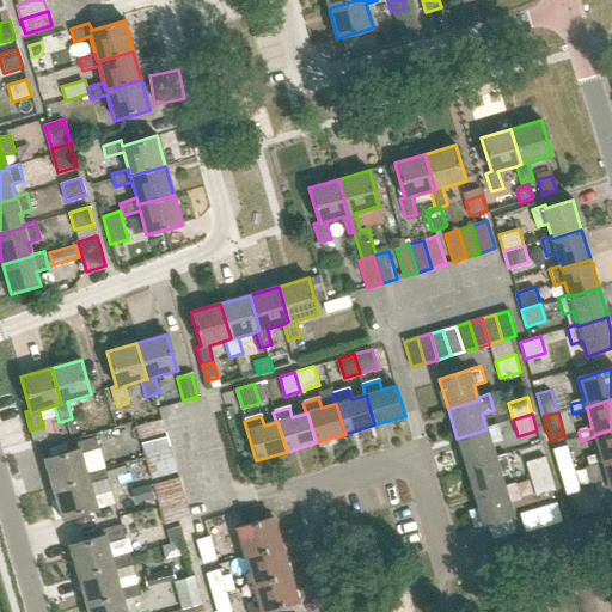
[(140,440),(167,432),(164,418),(136,426),(140,440)]
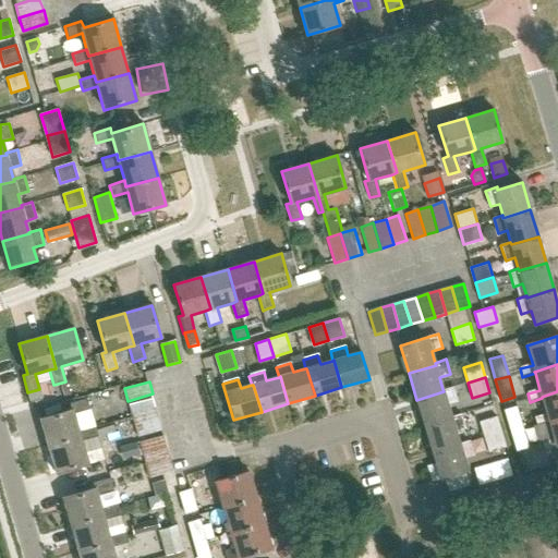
[(453,386),(443,389),(444,391),(416,400),(425,426),(452,417),(451,416),(448,404),(458,401),(453,386)]
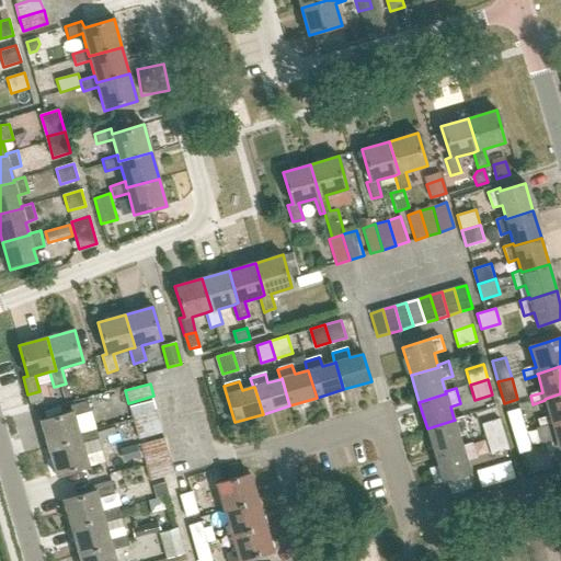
[(41,391),(39,391),(27,395),(30,403),(43,400),(41,391)]
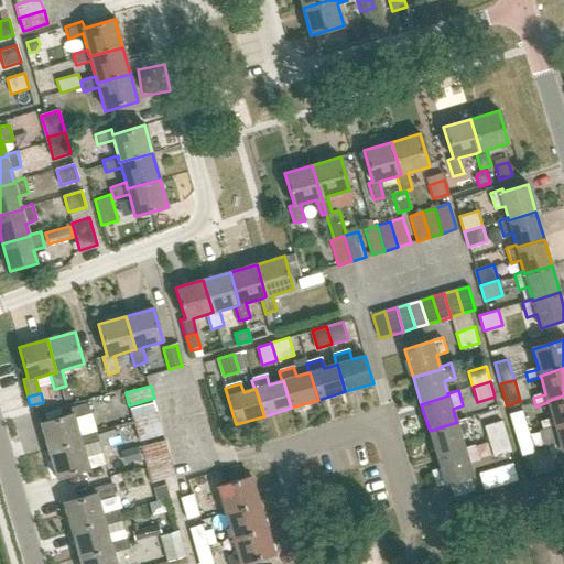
[(563,396),(548,401),(548,402),(553,420),(540,423),(543,432),(555,427),(555,426),(563,423),(563,396)]
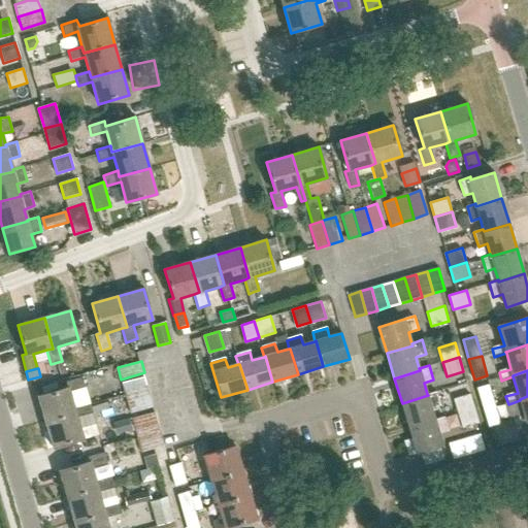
[(68,388),(38,397),(45,423),(76,414),(74,406),(70,394),(86,389),(83,380),(66,384),(68,388)]
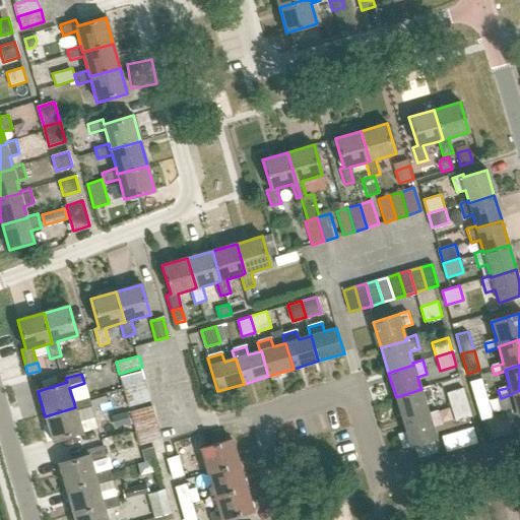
[(145,378),(122,385),(125,396),(148,389),(145,378)]
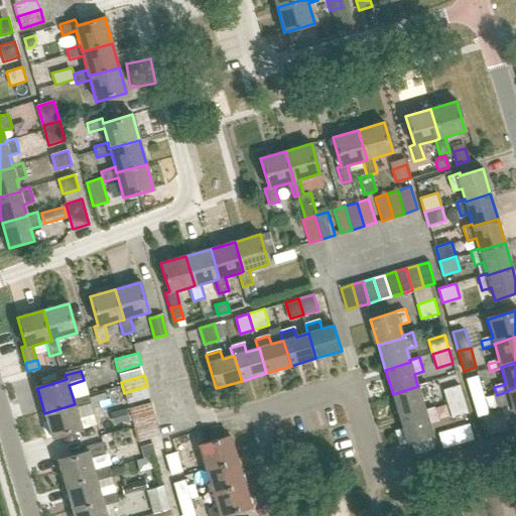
[(478,375),(467,378),(473,398),(484,394),(478,375)]
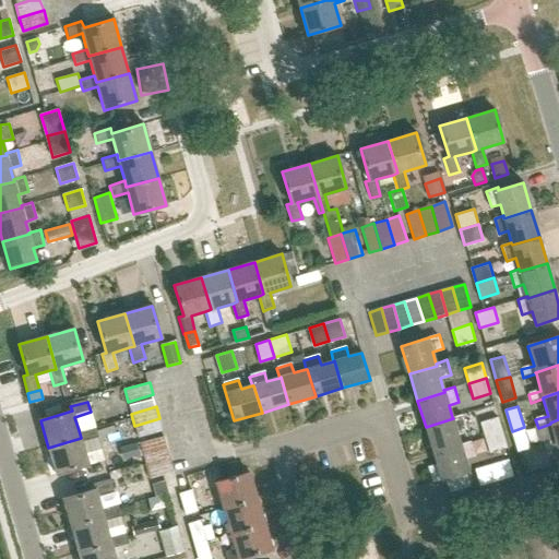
[(463,414),(452,417),(453,418),(426,427),(435,454),(461,445),(461,443),(456,431),(467,428),(463,414)]
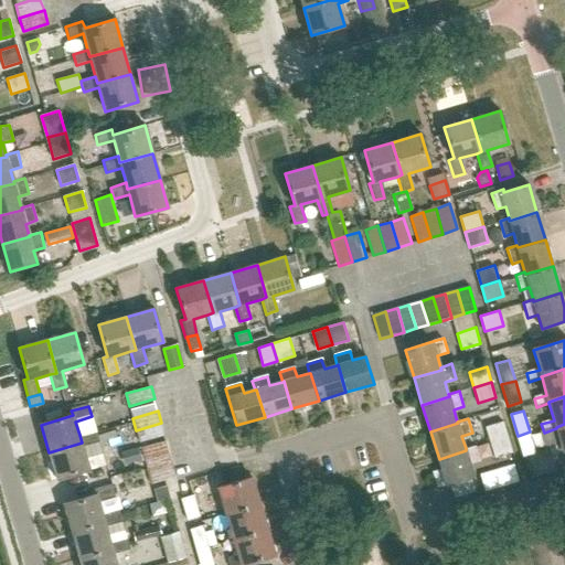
[(503,420),(486,426),(490,441),(508,437),(503,420)]
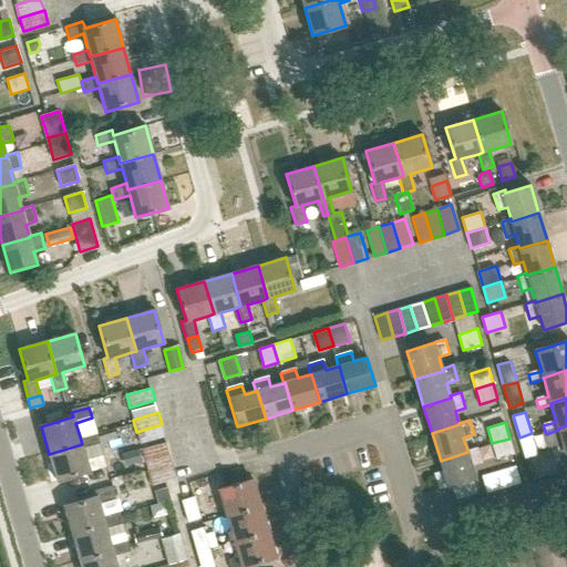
[(140,444),(165,437),(162,424),(136,432),(140,444)]
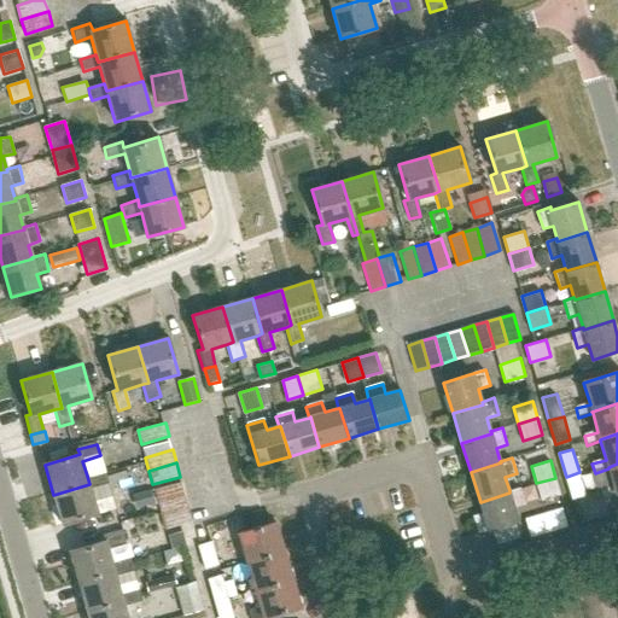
[(616,496),(617,495),(617,464),(608,467),(608,468),(614,488),(600,491),(602,501),(616,496)]
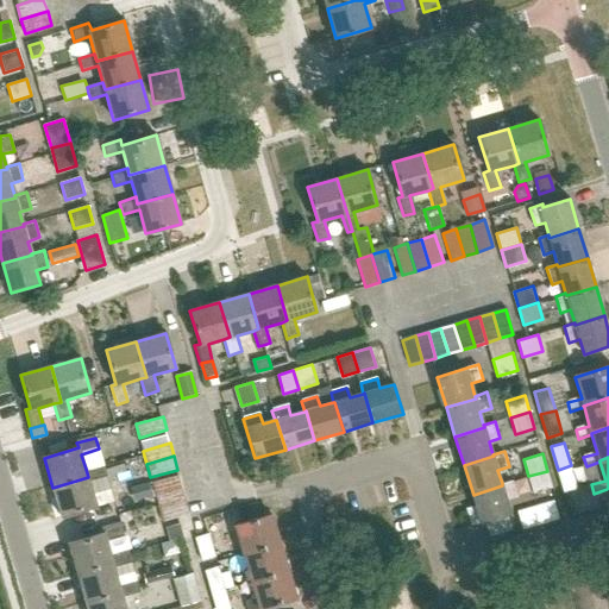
[(96,508),(89,482),(108,476),(106,469),(105,464),(86,469),(88,477),(52,488),(62,518),(96,508)]
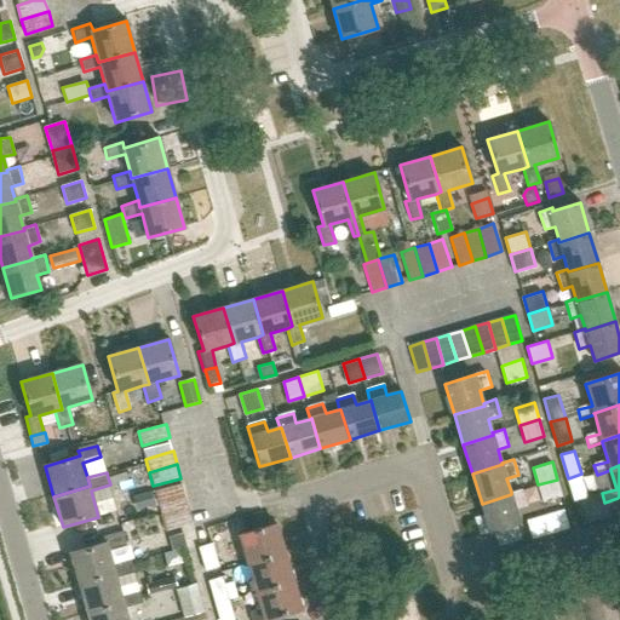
[(574,501),(589,497),(581,474),(568,478),(574,501)]
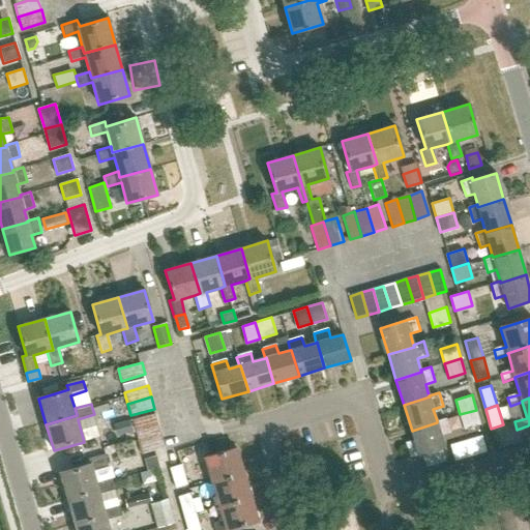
[(465,430),(480,424),(476,410),(460,414),(465,430)]
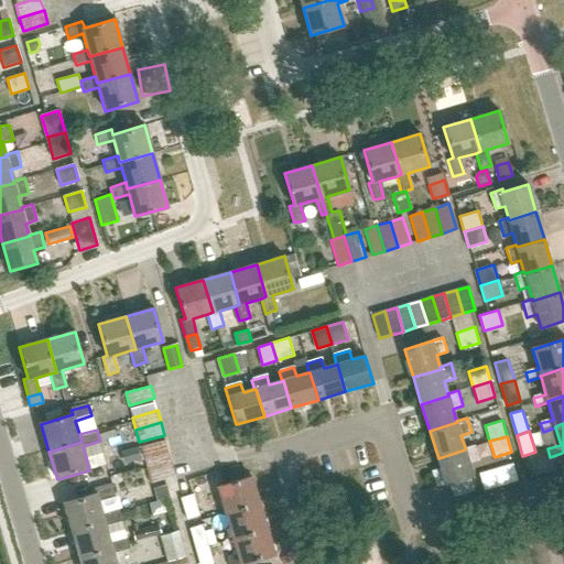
[(169,452),(165,440),(141,446),(144,458),(169,452)]
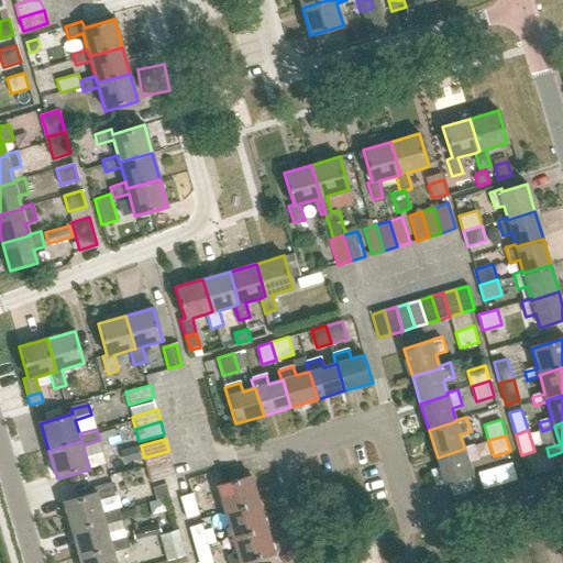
[(438,457),(445,485),(473,476),(468,461),(479,459),(474,443),(464,446),(464,449),(438,457)]
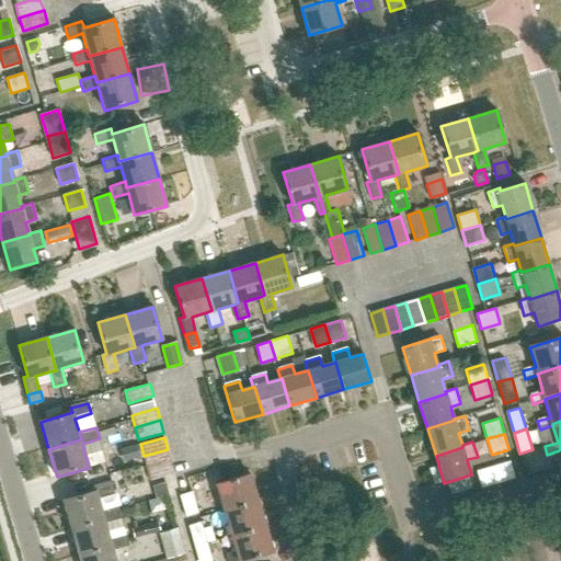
[(137,445),(122,449),(125,459),(140,455),(137,445)]
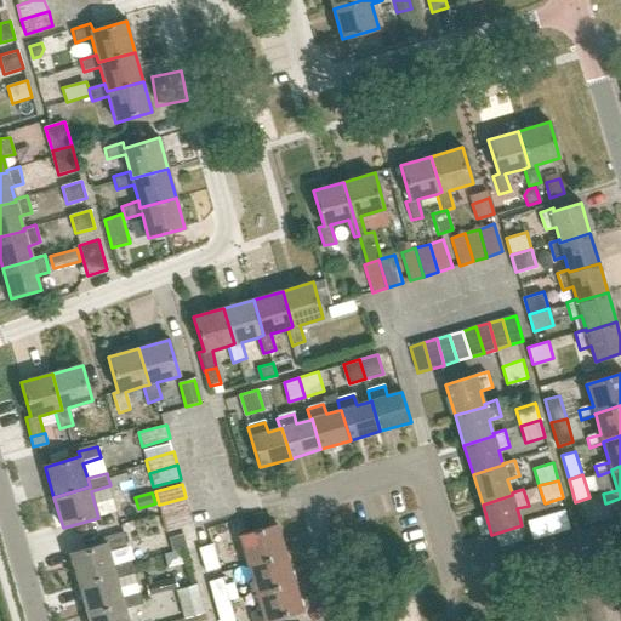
[(186,497),(159,505),(163,518),(189,511),(186,497)]
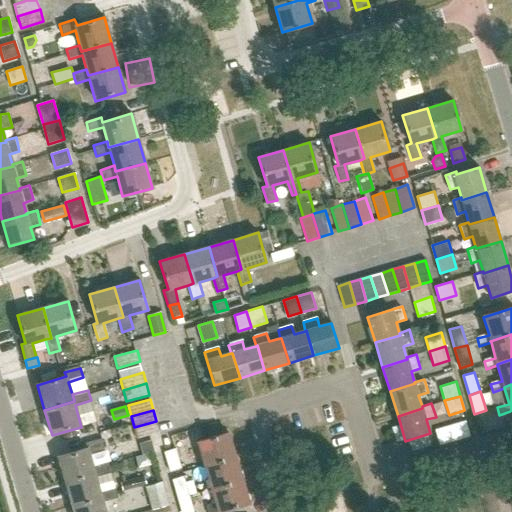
[(138,438),(160,432),(156,421),(134,427),(138,438)]
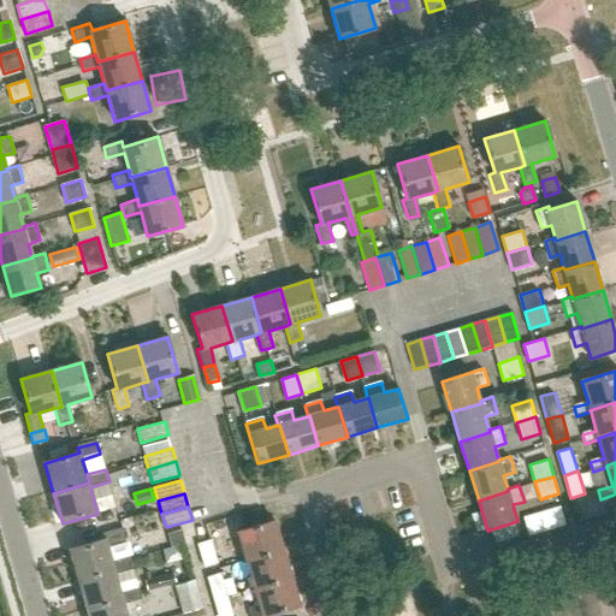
[(556,528),(572,523),(567,508),(552,513),(556,528)]
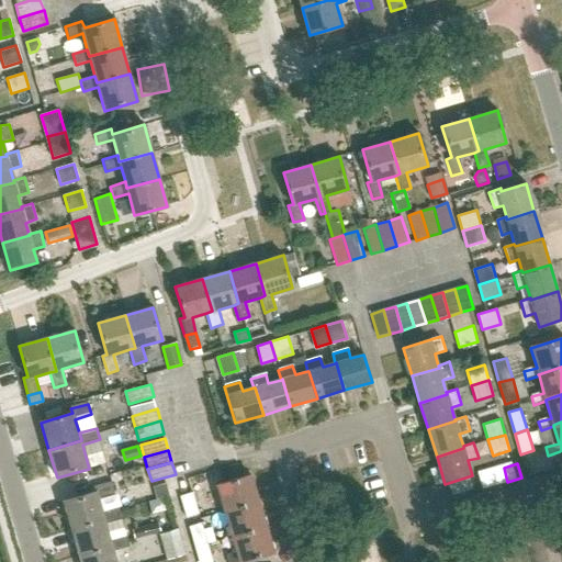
[(250,474),(215,485),(224,512),(258,501),(250,474)]
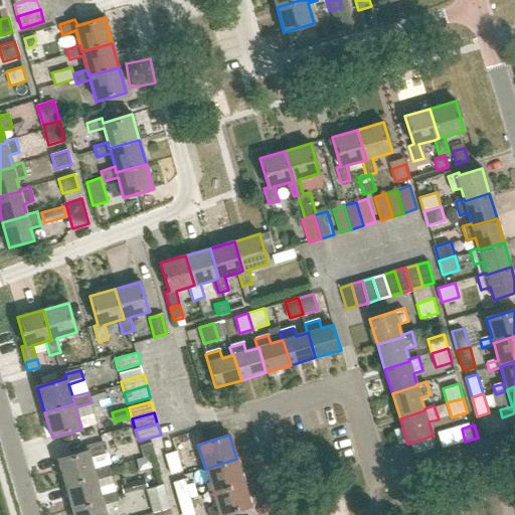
[(87,451),(58,459),(65,484),(96,476),(94,470),(90,456),(105,452),(102,442),(86,447),(87,451)]
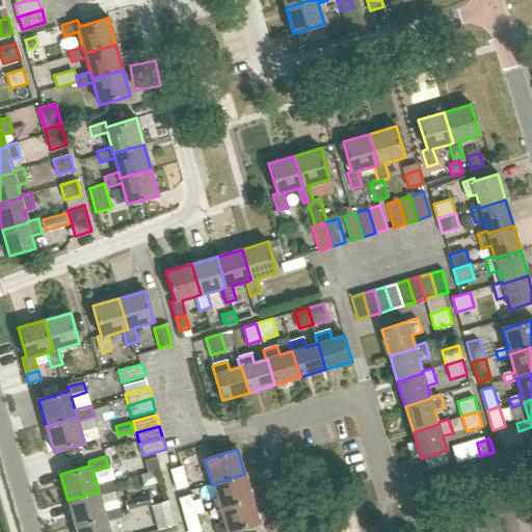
[(157,457),(145,460),(149,472),(160,469),(157,457)]
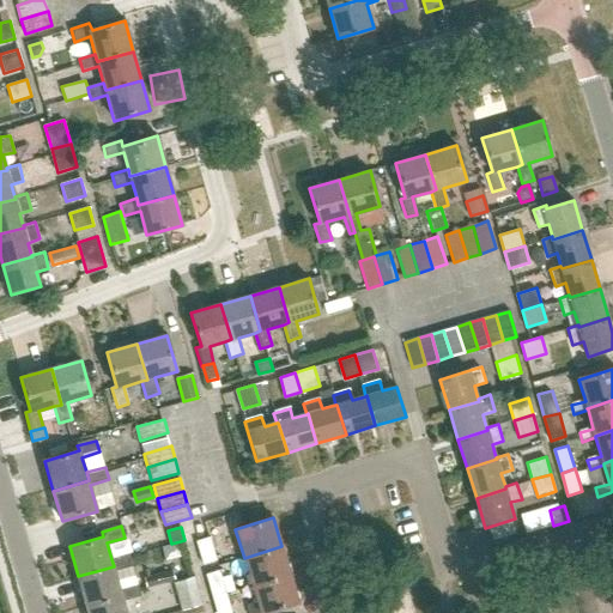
[(211,538),(196,541),(204,565),(217,560),(211,538)]
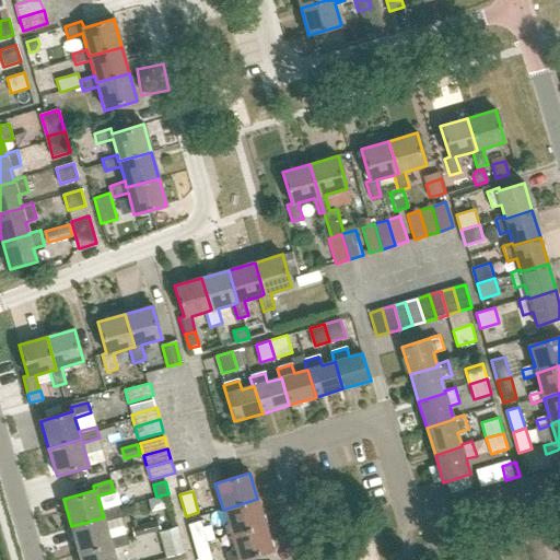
[(265,524),(257,499),(223,510),(230,535),(265,524)]
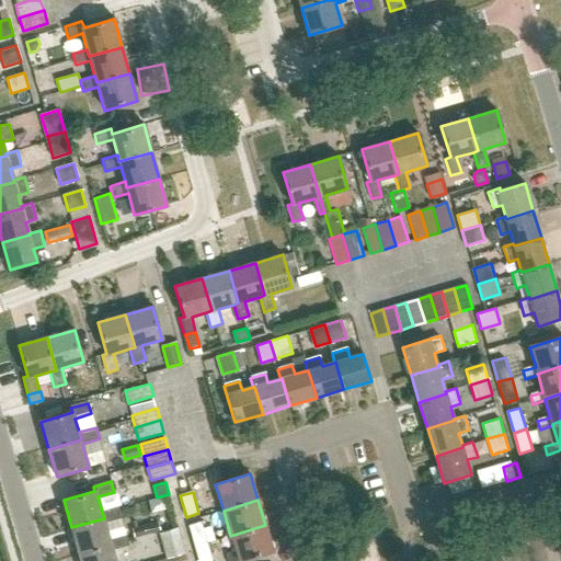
[(104,518),(71,527),(79,554),(112,545),(110,538),(105,523),(123,518),(118,506),(102,512),(104,518)]
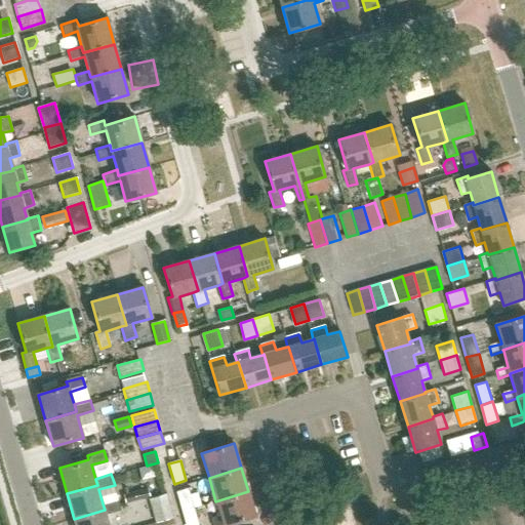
[(124,495),(126,503),(151,497),(149,488),(124,495)]
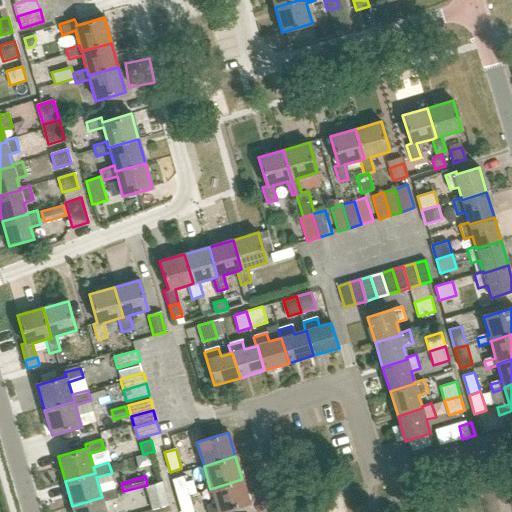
[(172,480),(178,499),(189,495),(183,477),(172,480)]
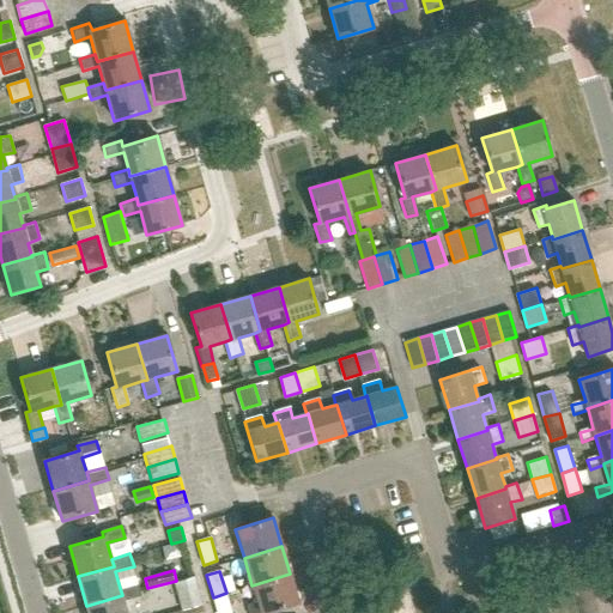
[(260,612),(263,612),(298,602),(290,574),(252,586),(260,612)]
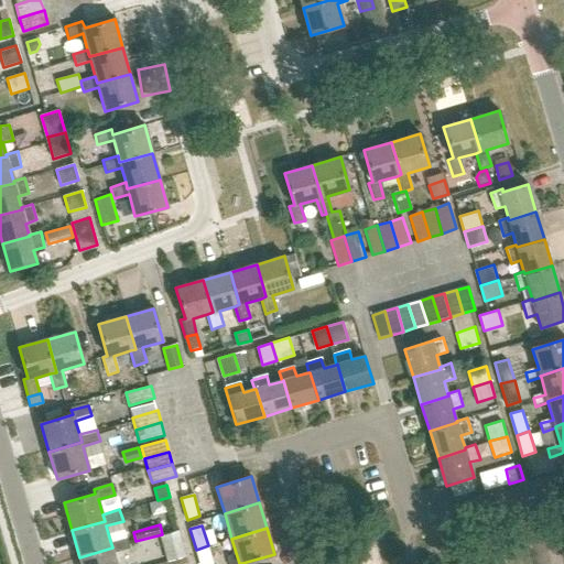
[(187,556),(180,530),(161,537),(169,563),(187,556)]
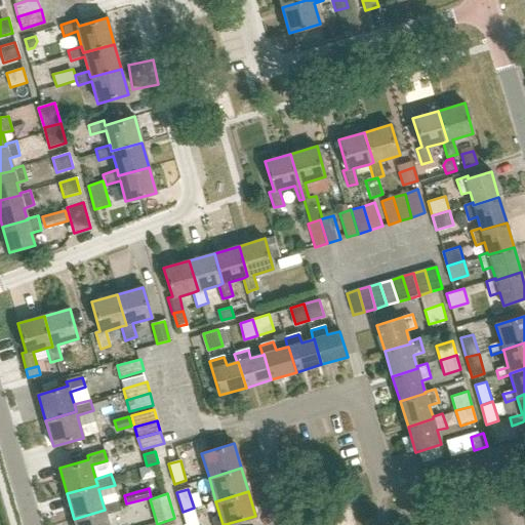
[(122,510),(119,499),(103,503),(105,510),(74,519),(76,524),(109,524),(106,514),(122,510)]
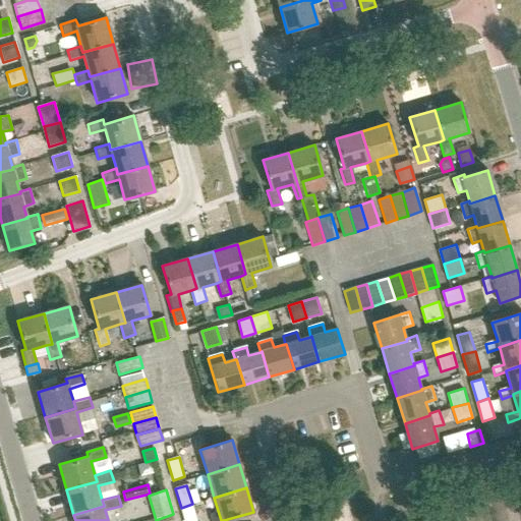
[(196,520),(192,504),(181,508),(184,520),(196,520)]
